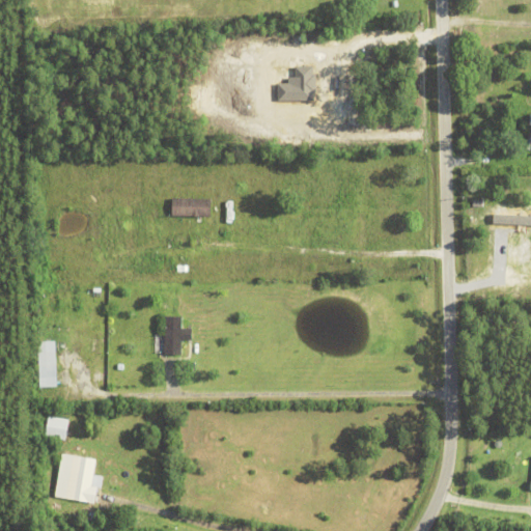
[(348,0),(348,14),(339,14),(339,0),(348,0)]
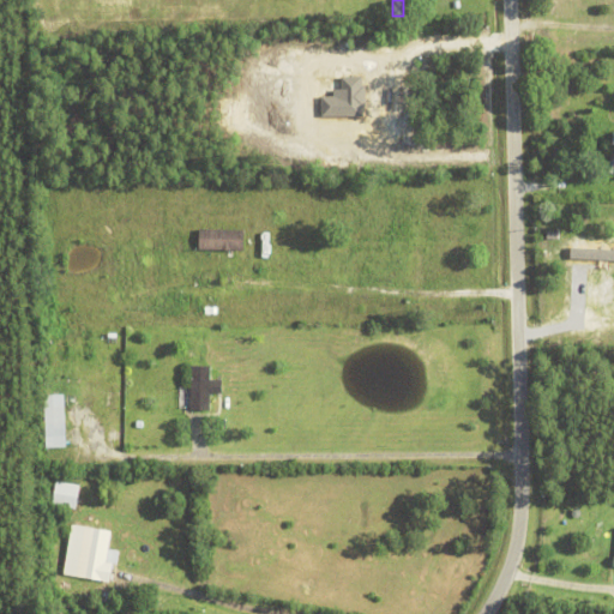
[(335,14),(335,2),(344,4),(343,14),(335,14)]
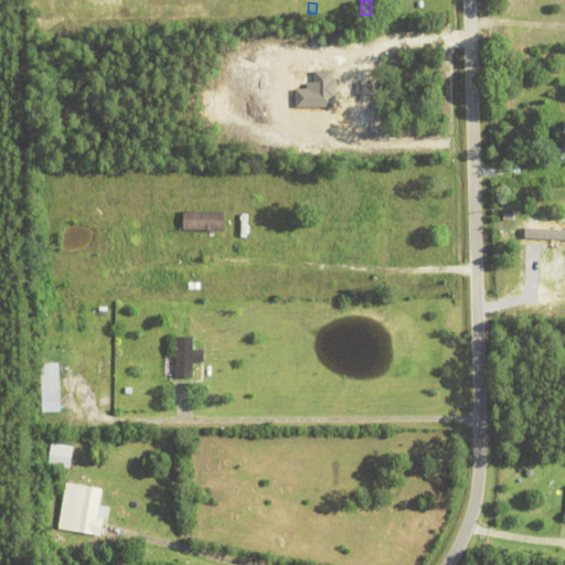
[(183,232),(184,213),(225,214),(224,233),(183,232)]
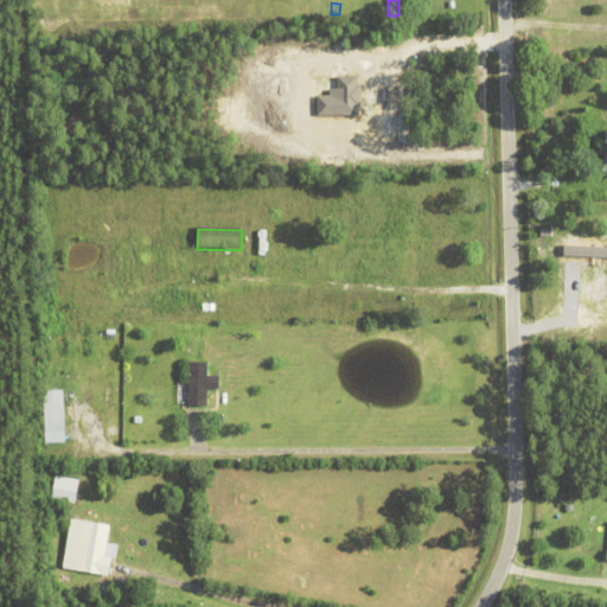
[(583,254),(595,254),(595,301),(585,301),(583,254)]
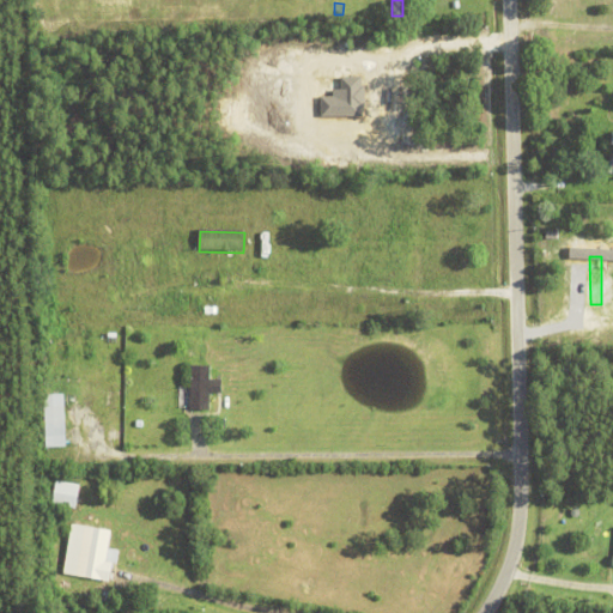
[(211,395),(211,413),(192,413),(192,368),(211,369),(211,382),(223,382),(222,395),(211,395)]
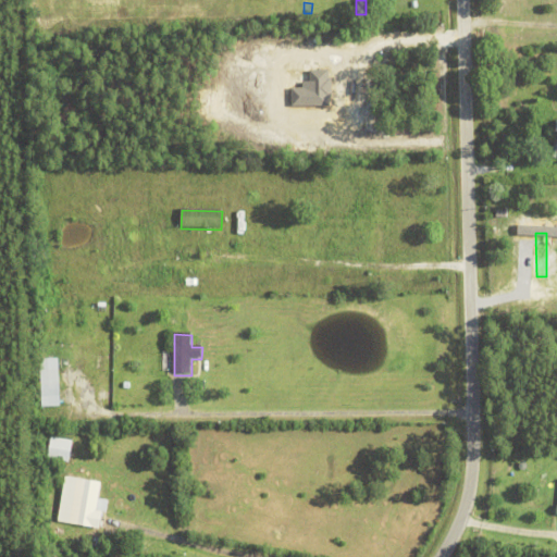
[(40,406),(58,406),(57,358),(39,358),(40,406)]
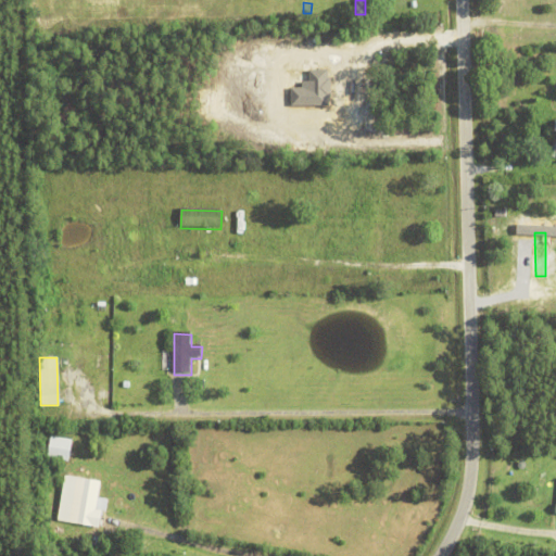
[(68,459),(71,438),(49,436),(47,457),(68,459)]
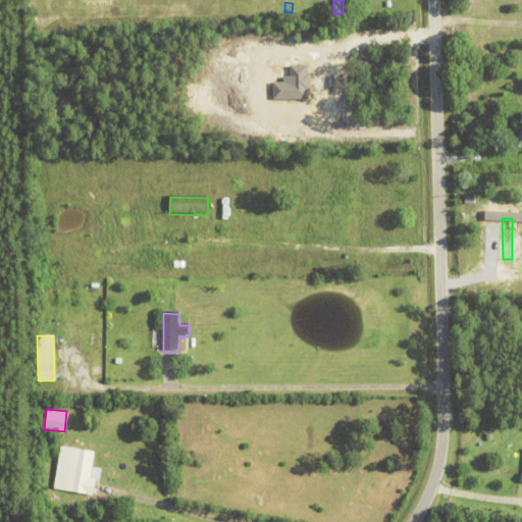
[(489,442),(489,441),(488,441),(487,440),(487,439),(486,439),(486,438),(486,437),(487,437),(487,436),(488,435),(489,434),(490,434),(491,434),(492,435),(493,435),(493,436),(493,437),(494,437),(494,438),(494,439),(493,439),(493,440),(492,441),(491,441),(491,442),(490,442),(489,442)]
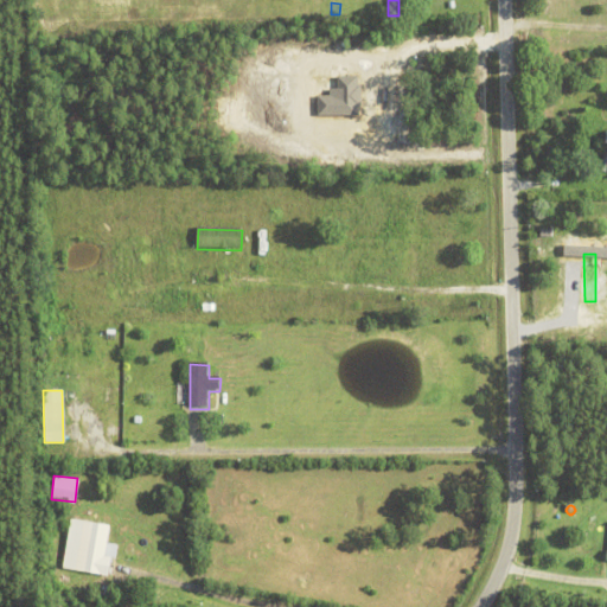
[(81,573),(89,524),(110,528),(106,557),(112,558),(109,577),(81,573)]
